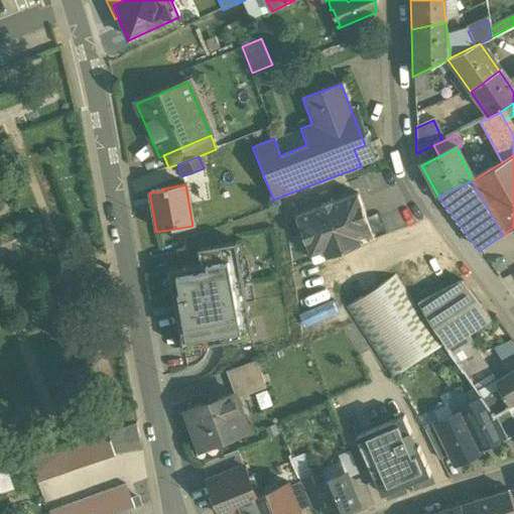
[(356,196),(332,205),(331,203),(319,207),(319,209),(295,218),(312,263),(373,241),(356,196)]
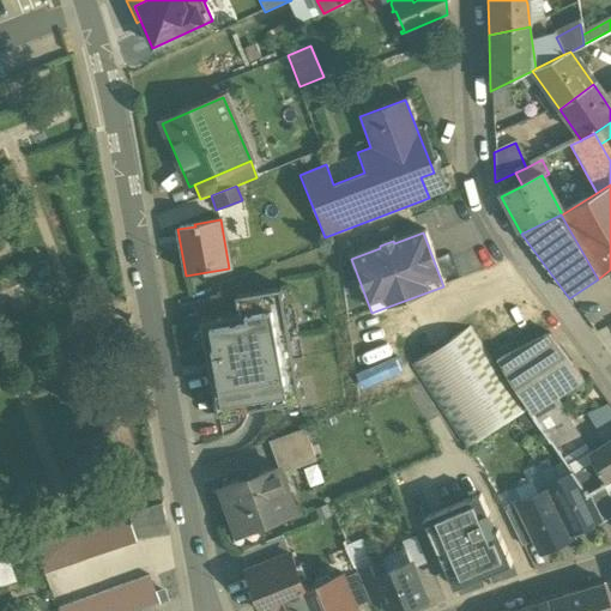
[(199,325),(216,416),(300,400),(278,290),(235,298),(239,318),(199,325)]
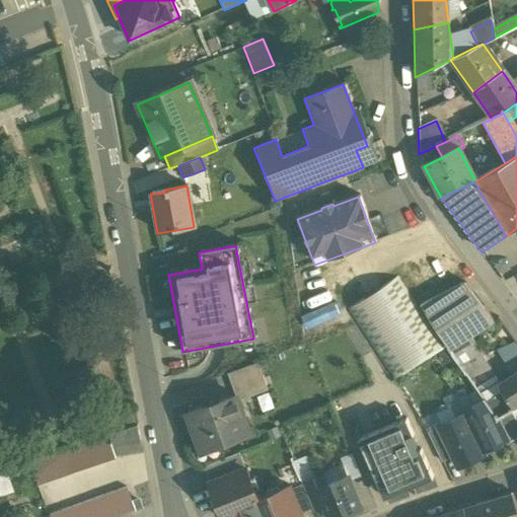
[(397,281),(349,311),(391,380),(441,350),(397,281)]
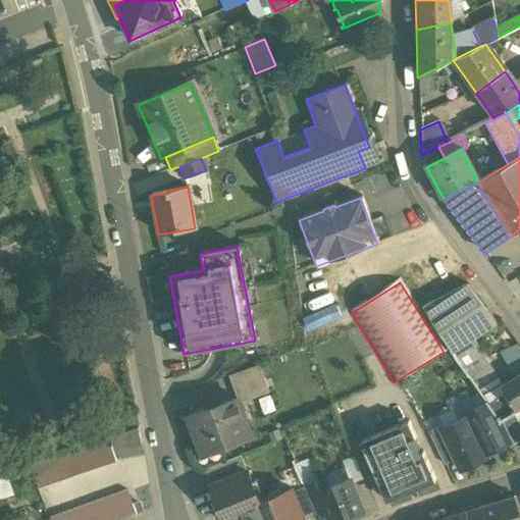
[(471,283),(422,309),(451,353),(501,321),(471,283)]
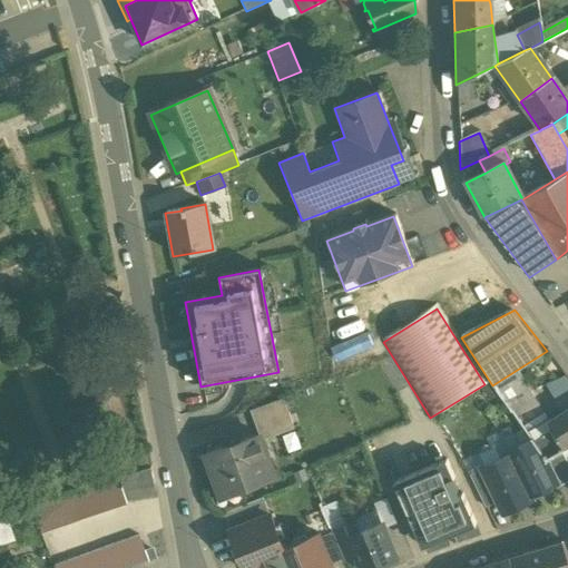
[(517,372),(495,385),(516,421),(538,407),(517,372)]
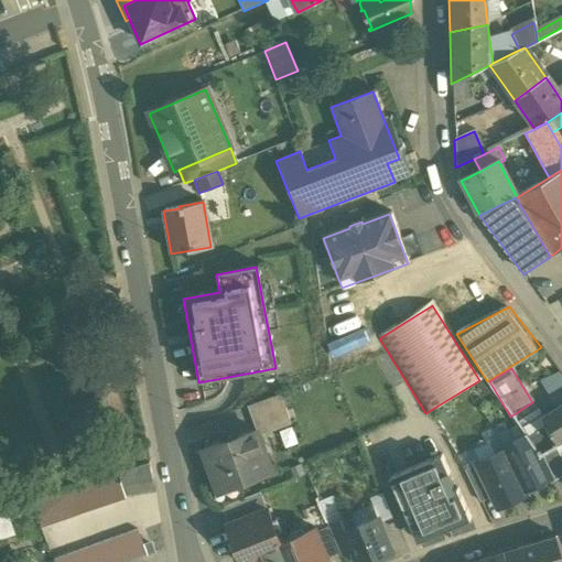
[(561,390),(548,400),(554,410),(561,404),(561,390)]
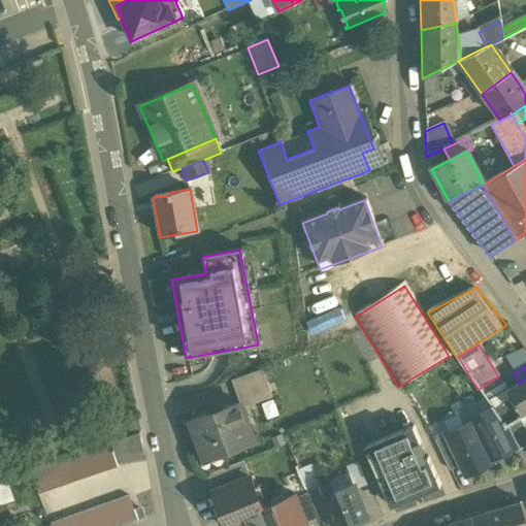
[(261,371),(235,381),(244,403),(269,394),(261,371)]
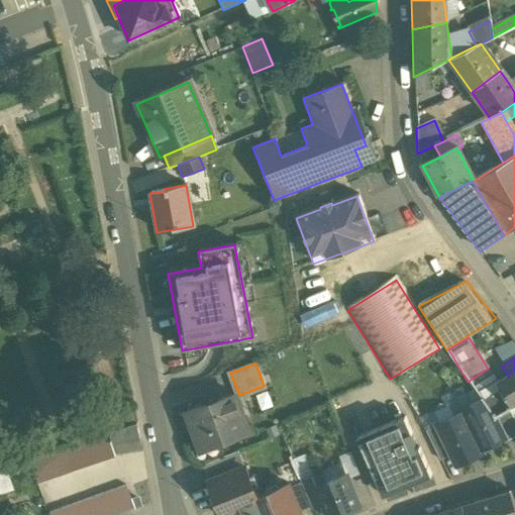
[(514,371),(508,376),(494,384),(500,393),(509,408),(514,404),(514,371)]
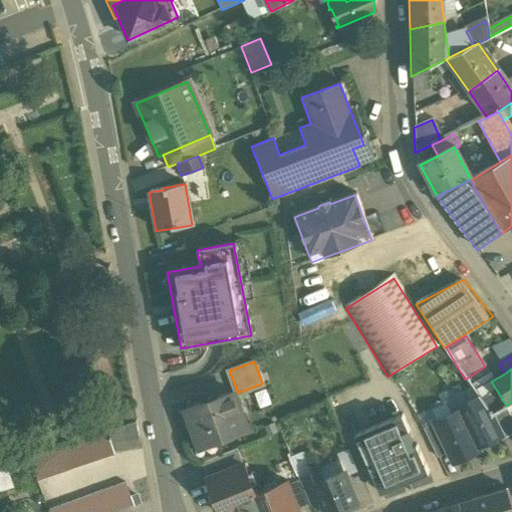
[(497,391),(480,401),(490,416),(504,408),(504,407),(506,406),(497,391)]
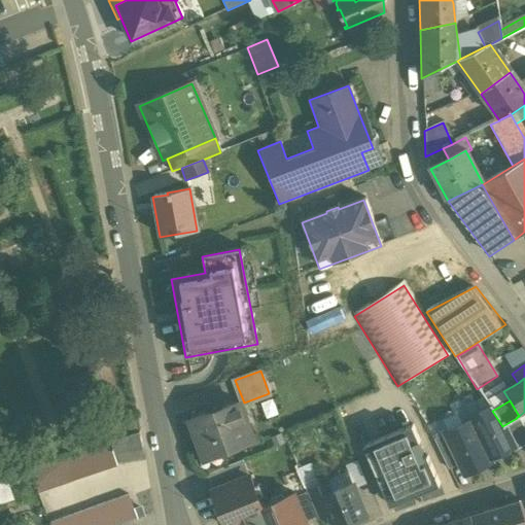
[(237,404),(188,421),(203,460),(251,442),(237,404)]
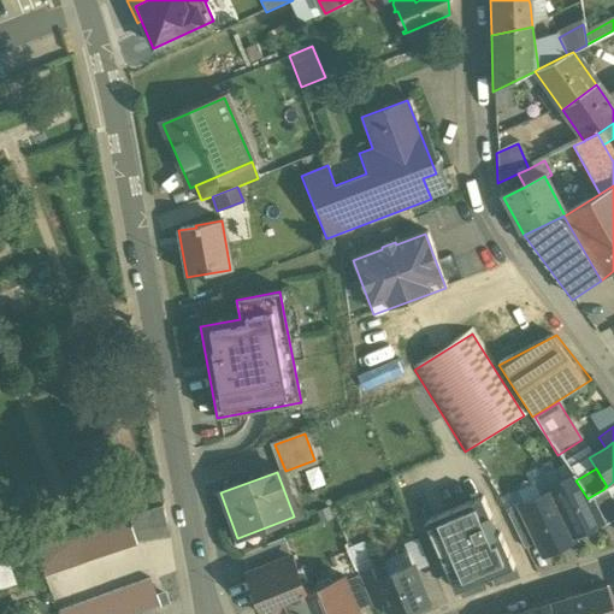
[(576,480),(573,478),(547,491),(549,496),(570,538),(600,524),(588,499),(576,480)]
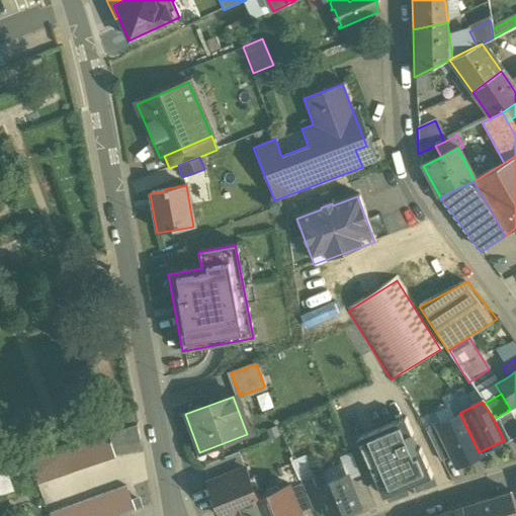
[(515,424),(513,420),(508,411),(494,419),(504,440),(506,444),(515,439),(515,424)]
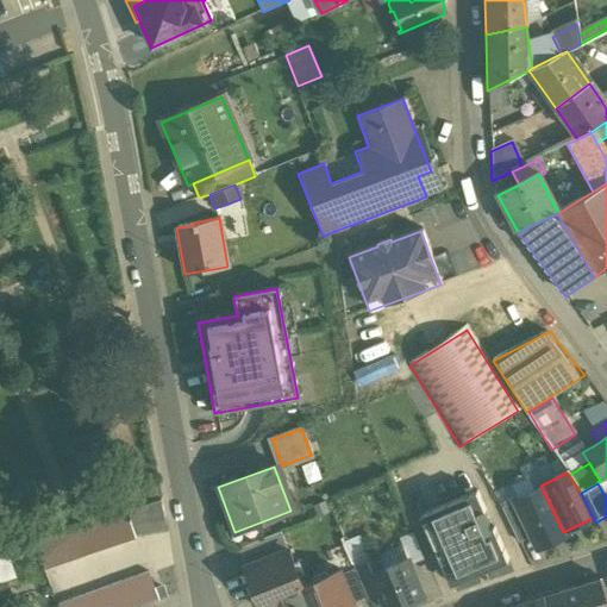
[(515,502),(513,504),(530,539),(537,551),(565,537),(563,532),(543,490),(515,502)]
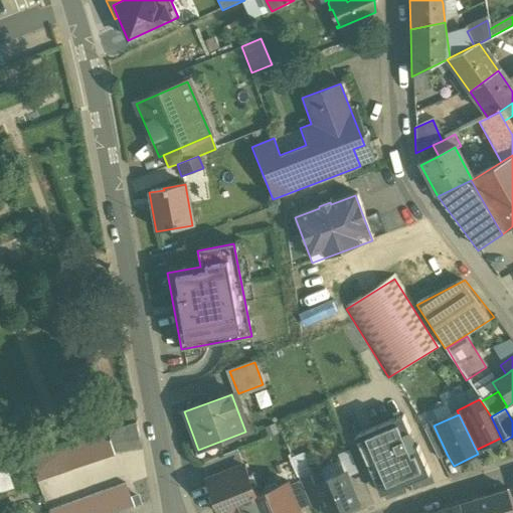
[(400,420),(355,439),(378,498),(428,478),(415,450),(412,451),(400,420)]
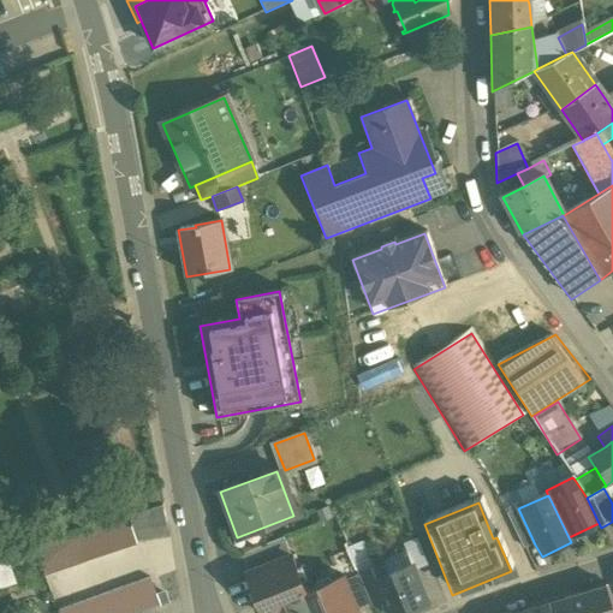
[(535,545),(518,509),(521,507),(519,504),(503,512),(521,551),(535,545)]
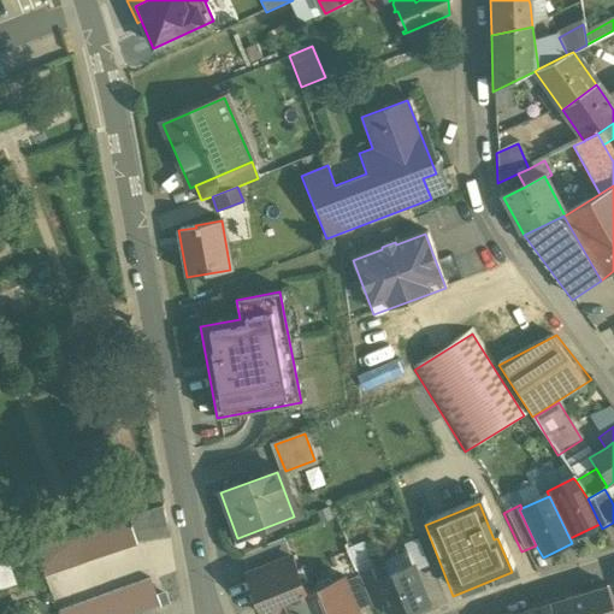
[(134,533),(172,526),(169,508),(131,515),(134,533)]
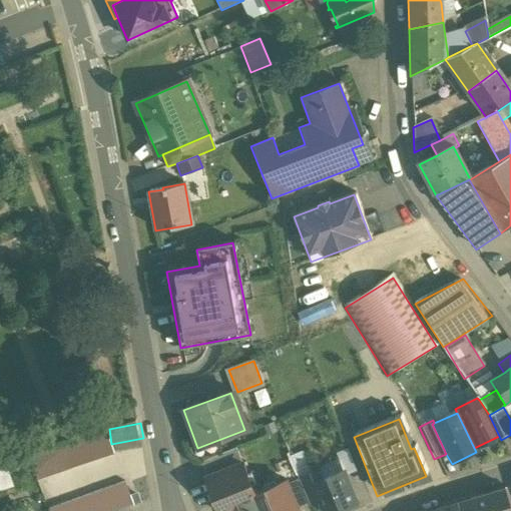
[(28,461),(35,483),(112,457),(105,435),(28,461)]
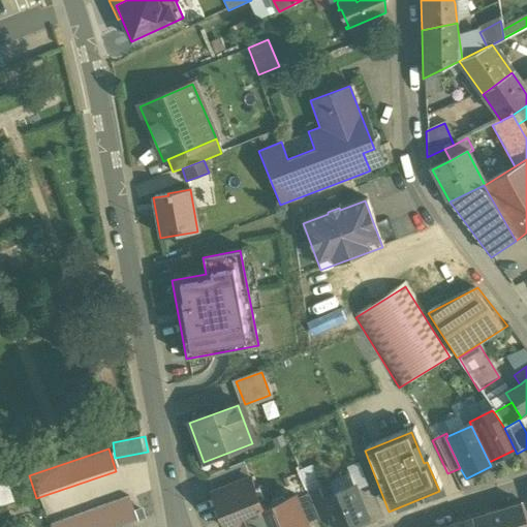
[(242,464),(206,478),(211,491),(247,475),(242,464)]
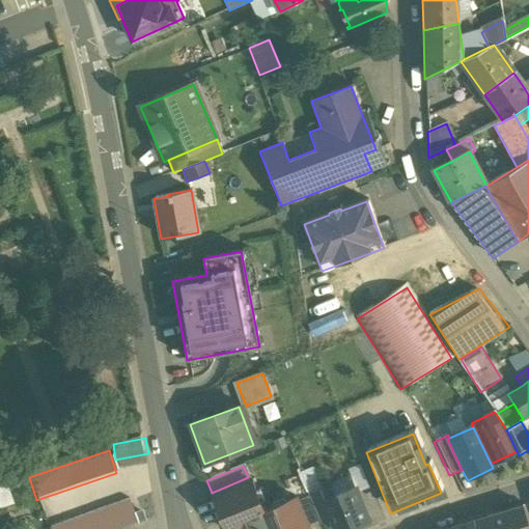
[(262,511),(250,480),(212,496),(225,528),(307,528),(296,504),(294,499),(262,511)]
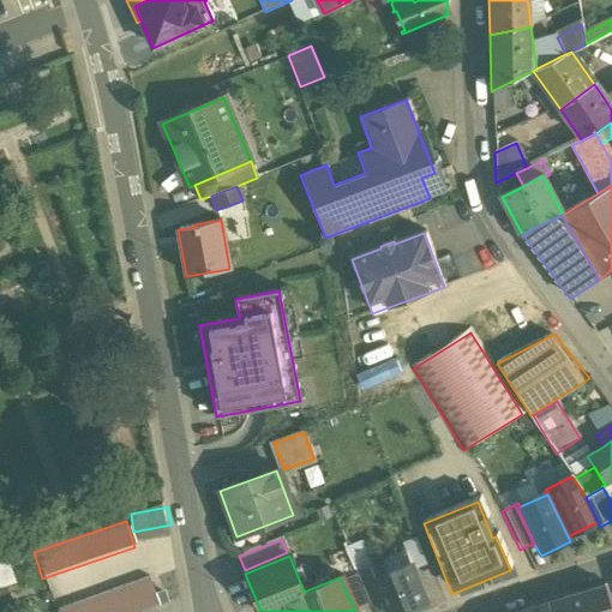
[(378,569),(357,577),(369,607),(382,601),(375,582),(383,580),(378,569)]
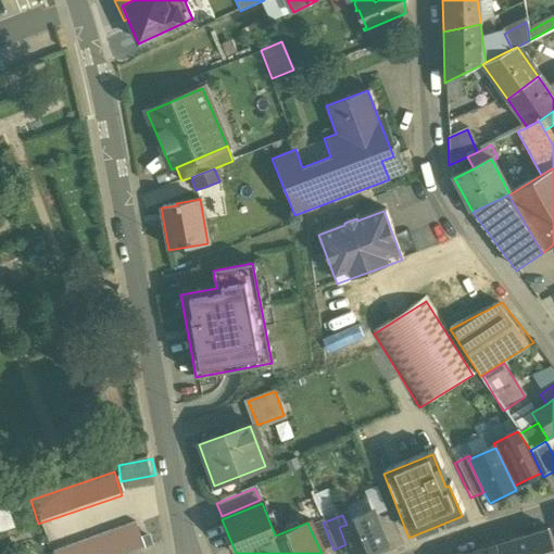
[(347,525),(339,527),(345,544),(349,553),(369,553),(385,548),(370,515),(347,525)]
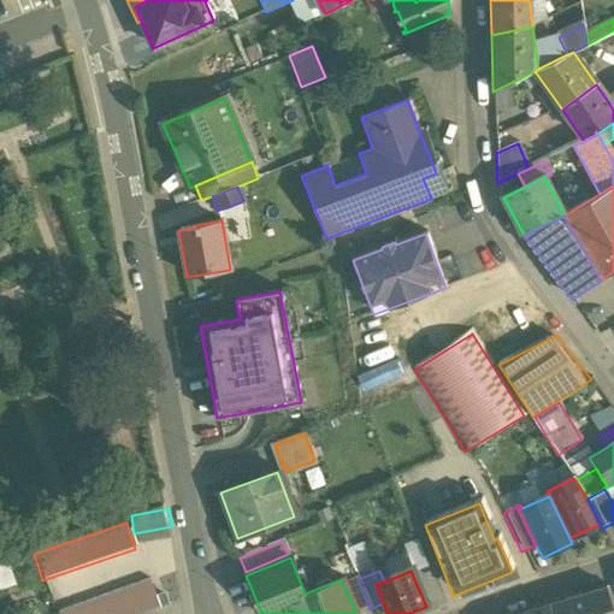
[(370,609),(358,579),(343,585),(356,613),(360,613),(370,609)]
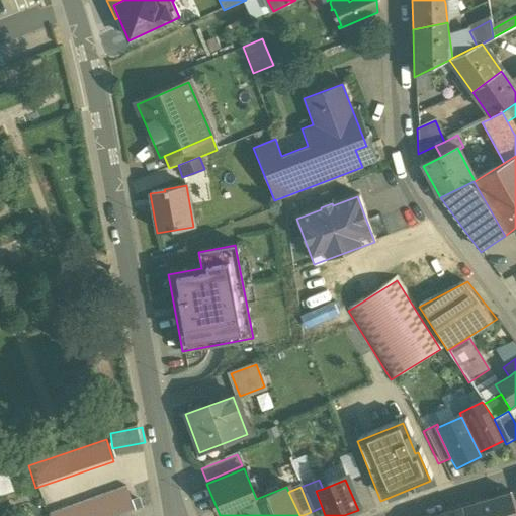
[(118,515),(132,511),(123,490),(54,515),(118,515)]
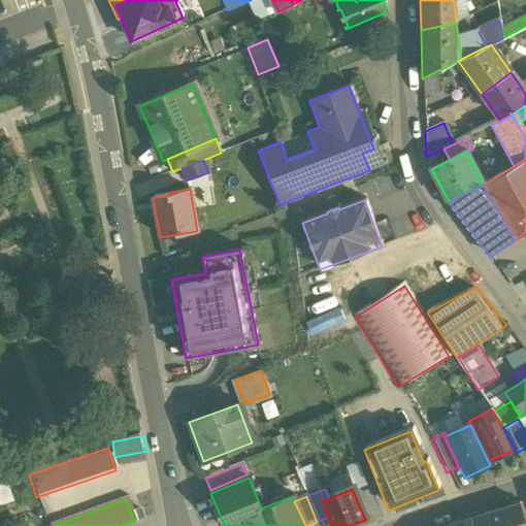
[(525,525),(519,507),(468,522),(469,525),(525,525)]
